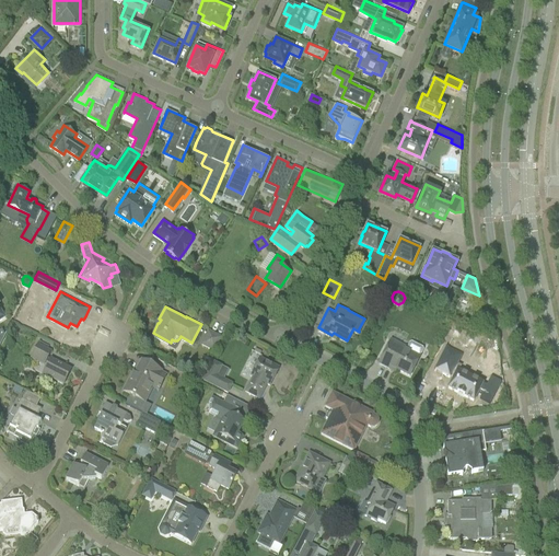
[(214,349),(222,335),(209,328),(201,343),(214,349)]
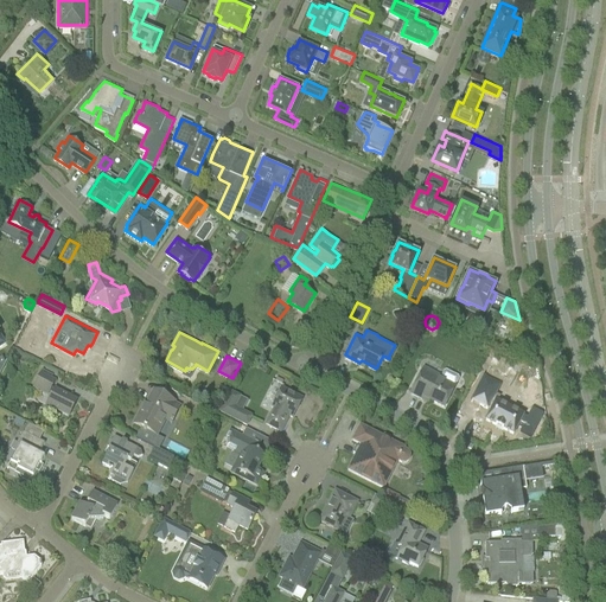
[(445,369),(444,373),(425,364),(412,390),(422,395),(423,392),(445,404),(455,382),(458,382),(460,377),(459,375),(447,369),(445,369)]
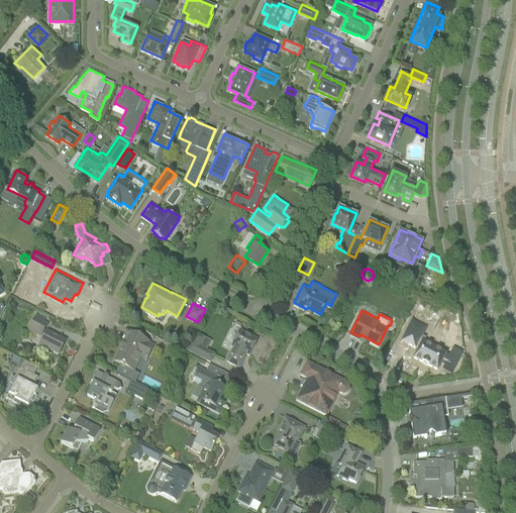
[(47,321),(38,316),(35,315),(28,327),(43,336),(38,345),(46,350),(48,346),(59,352),(66,338),(44,327),(47,321)]
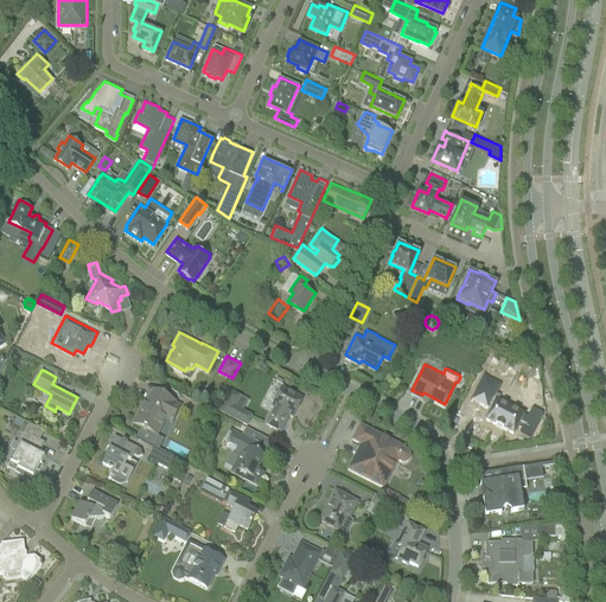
[(497,391),(502,380),(485,372),(472,397),(489,405),(489,404),(492,405),(486,416),(496,422),(496,423),(504,427),(504,426),(514,430),(524,411),(498,398),(501,394),(497,391)]
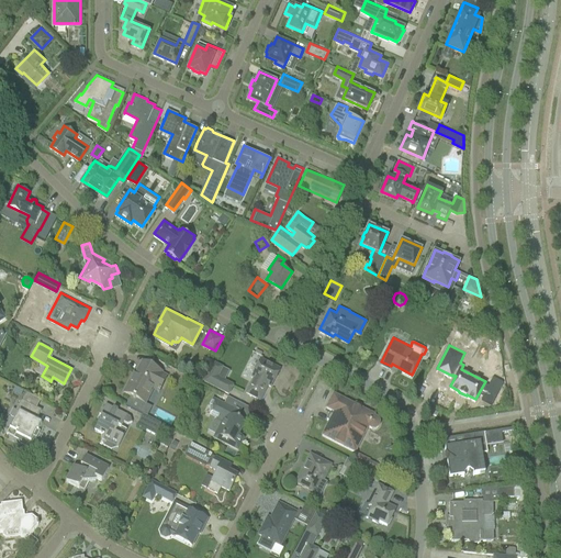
[(271,383),(280,366),(261,356),(253,374),(254,375),(246,389),(260,397),(268,382),(271,383)]
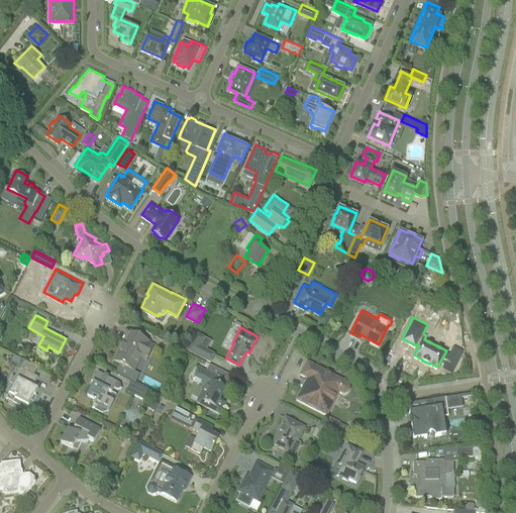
[(121,345),(115,358),(120,362),(116,370),(130,377),(135,369),(134,369),(141,353),(148,357),(156,344),(149,341),(150,339),(142,335),(132,330),(123,346),(121,345)]
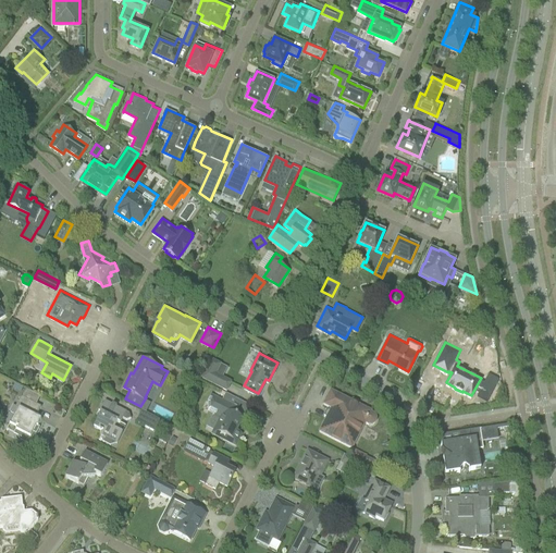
[(231,379),(215,371),(220,361),(212,357),(202,375),(226,388),(231,379)]
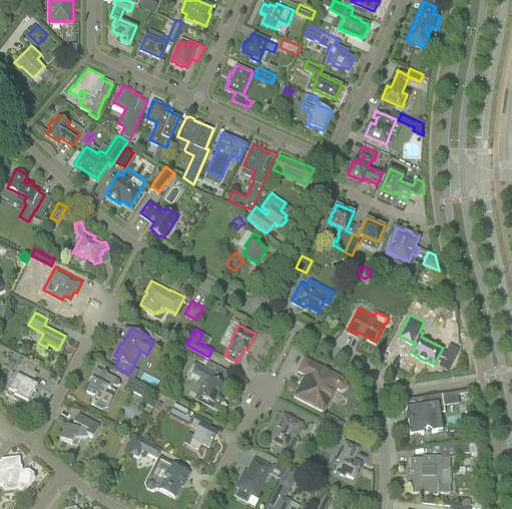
[(342,377),(343,376),(305,357),(299,370),(306,373),(295,395),(325,410),(337,387),(340,388),(341,388),(342,388),(343,388),(344,388),(345,387),(346,386),(347,385),(347,384),(347,383),(347,382),(347,381),(346,380),(346,379),(345,378),(342,377)]
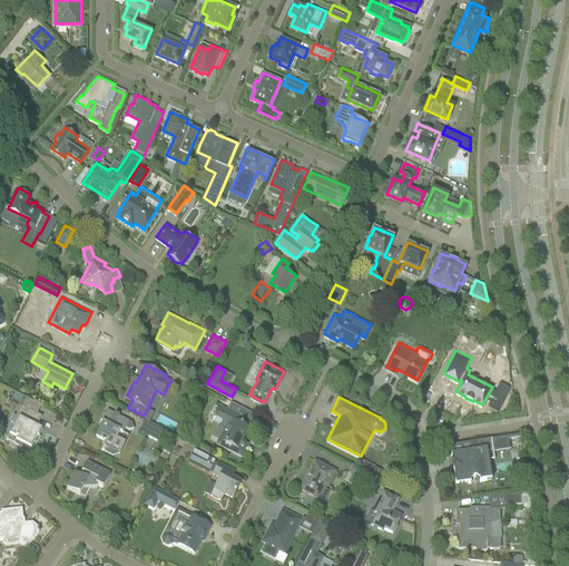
[(216,400),(213,408),(213,417),(221,421),(225,423),(218,437),(216,441),(232,449),(242,454),(248,441),(243,438),(249,426),(248,426),(242,422),(245,416),(235,410),(227,407),(216,400)]
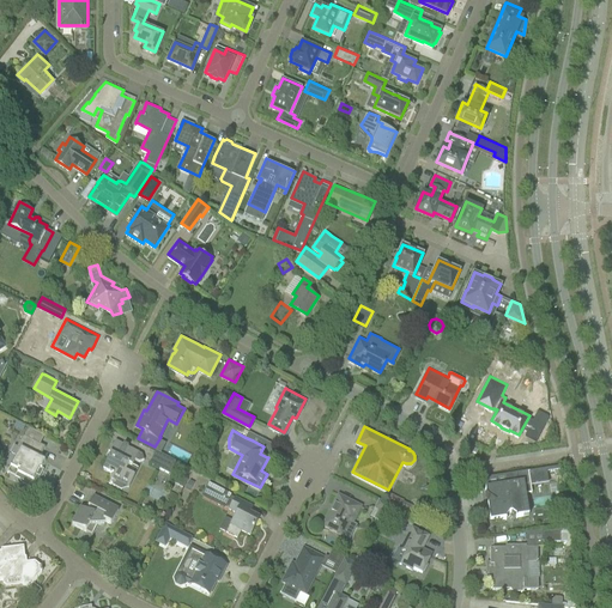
[(46,444),(41,442),(24,432),(18,444),(17,443),(13,444),(11,449),(12,451),(17,454),(11,463),(19,468),(16,474),(24,478),(23,480),(34,486),(41,474),(37,473),(41,466),(42,467),(46,458),(41,455),(46,444)]
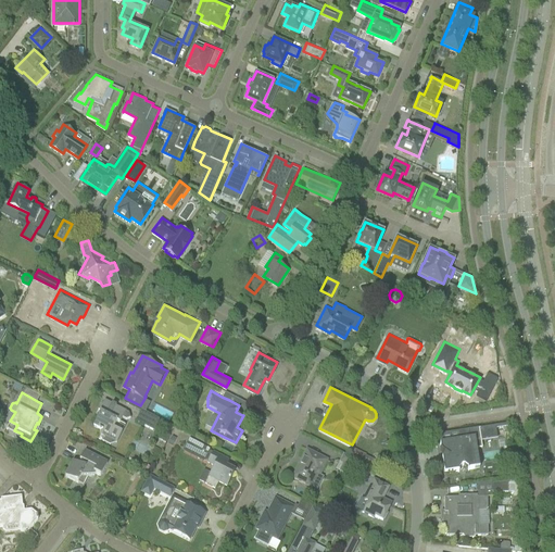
[(126,408),(126,409),(105,398),(99,410),(101,411),(95,423),(100,426),(103,438),(110,441),(116,439),(125,423),(121,419),(123,414),(126,416),(130,415),(129,410),(126,408)]
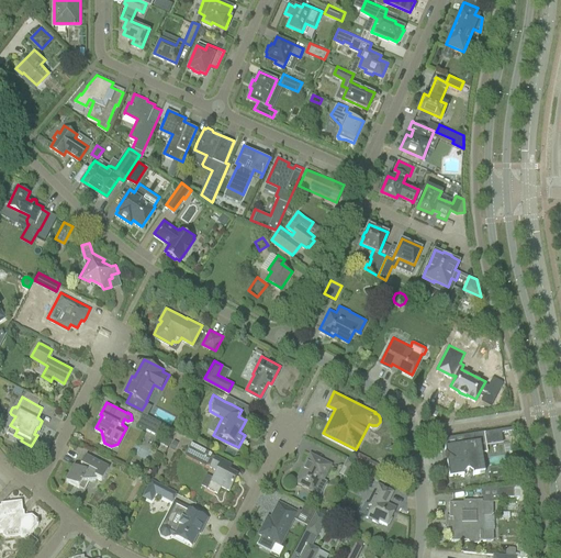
[(159,434),(166,423),(143,411),(137,423),(159,434)]
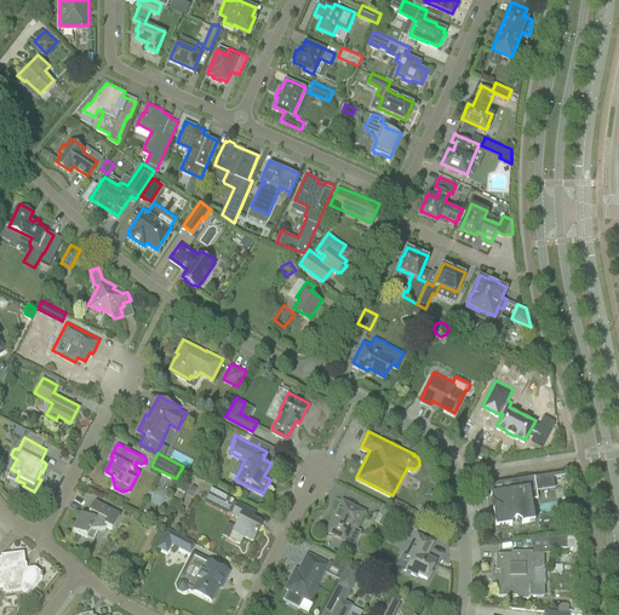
[(506,488),(491,490),(493,499),(497,503),(494,506),(497,524),(511,522),(513,522),(513,521),(516,516),(517,515),(522,518),(522,519),(529,518),(525,487),(536,484),(537,486),(554,483),(552,471),(505,478),(506,488)]
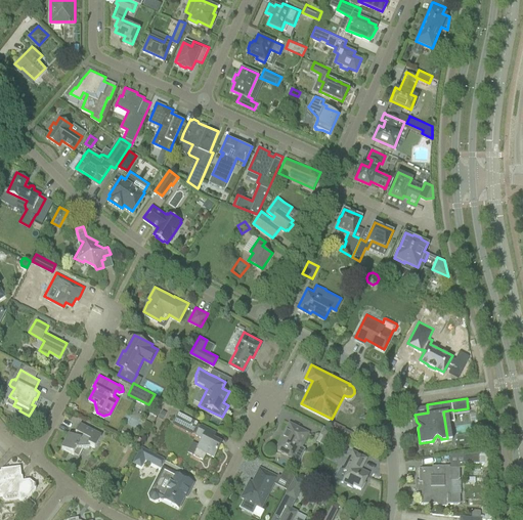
[(179,410),(173,423),(192,433),(193,430),(197,431),(195,432),(203,436),(194,452),(203,457),(204,456),(207,450),(214,455),(222,440),(214,436),(217,429),(201,422),(201,423),(199,422),(199,421),(179,410)]
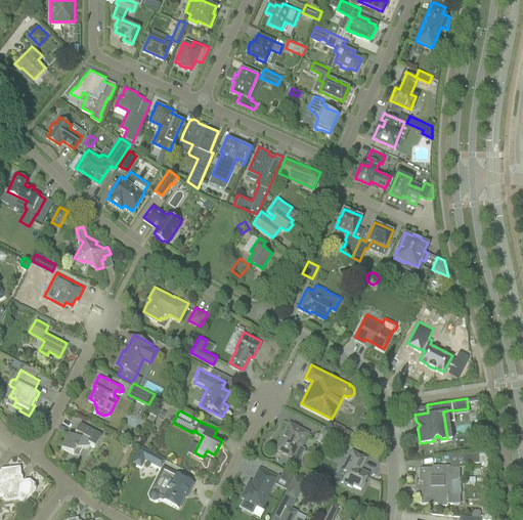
[(310,431),(299,425),(290,420),(276,446),(299,459),(305,446),(303,445),(310,431)]
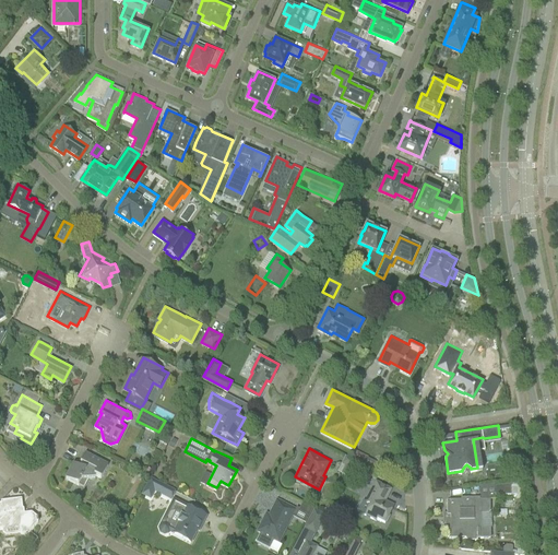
[(365,461),(368,455),(356,448),(353,456),(365,461)]
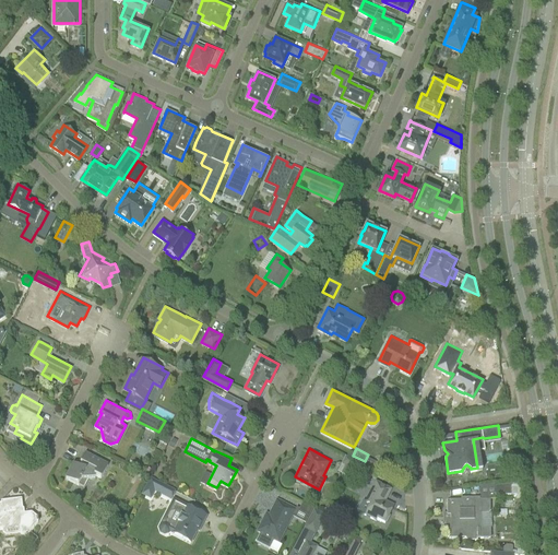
[(102,476),(108,462),(85,450),(79,463),(74,461),(67,475),(79,482),(83,476),(95,475),(96,473),(102,476)]
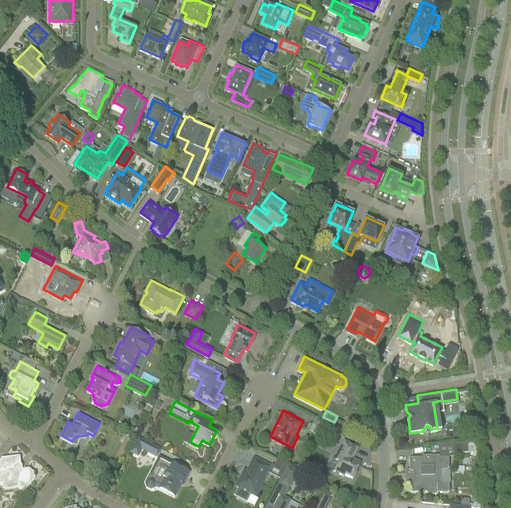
[(320,434),(327,420),(317,415),(310,429),(320,434)]
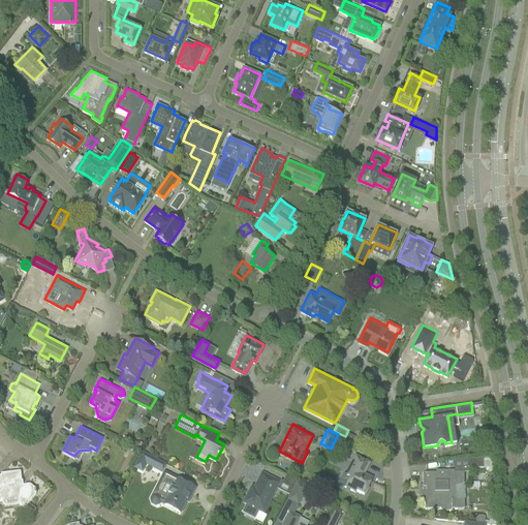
[(142,450),(137,458),(147,463),(161,470),(162,469),(166,462),(143,450),(142,450)]
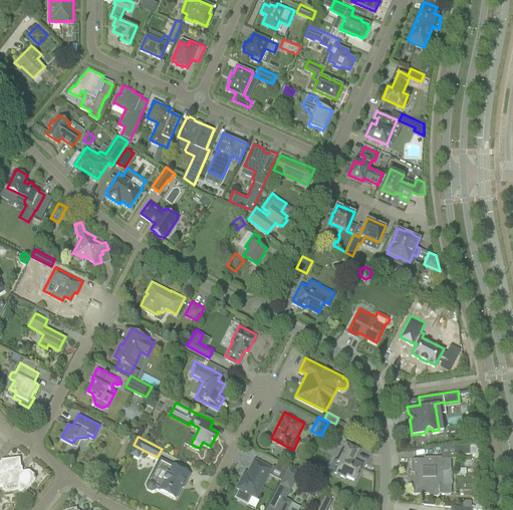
[(360,447),(351,443),(345,440),(335,459),(340,461),(335,470),(346,476),(347,474),(354,478),(362,462),(354,458),(360,447)]
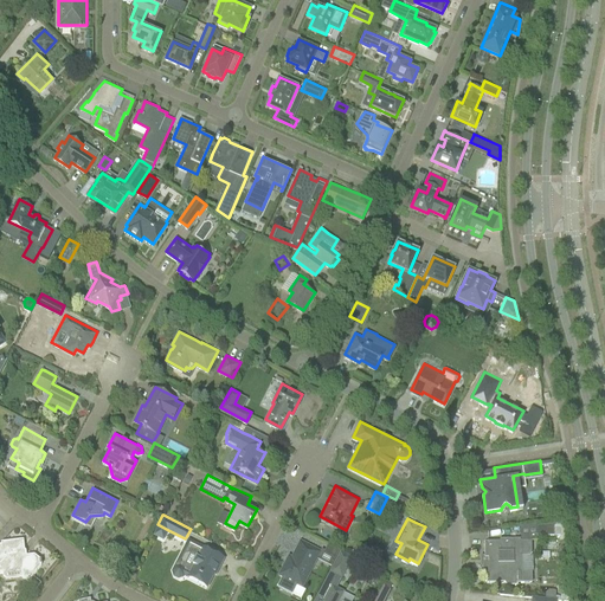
[(554,521),(553,521),(553,518),(538,521),(538,523),(536,523),(536,534),(554,534),(554,521)]
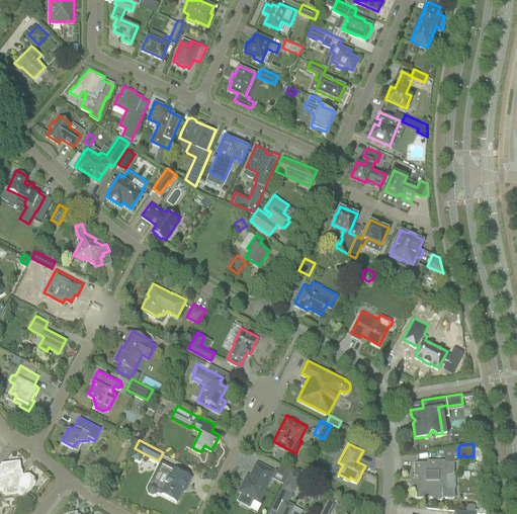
[(454,460),(445,460),(445,458),(427,458),(427,460),(415,460),(415,475),(418,475),(418,480),(415,480),(413,481),(413,488),(416,488),(417,496),(432,496),(434,498),(441,498),(442,496),(445,496),(445,497),(455,497),(454,487),(445,487),(445,473),(452,473),(454,470),(454,460)]
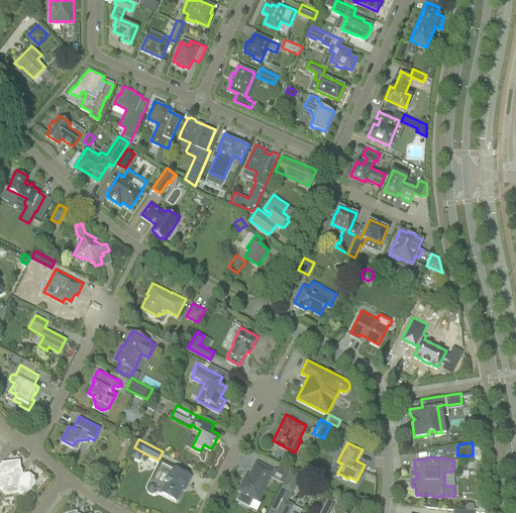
[(20,467),(21,467),(20,458),(1,460),(2,463),(0,463),(0,487),(19,485),(19,491),(24,494),(35,480),(35,476),(29,471),(21,472),(20,467)]
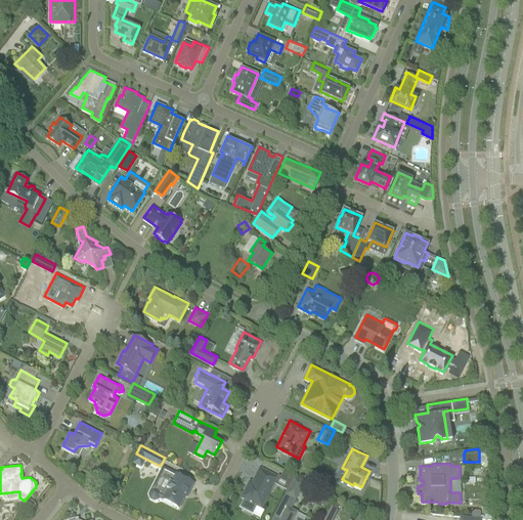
[(181,506),(193,481),(164,465),(159,474),(164,477),(158,488),(156,487),(151,488),(149,492),(150,496),(155,497),(159,496),(160,495),(181,506)]
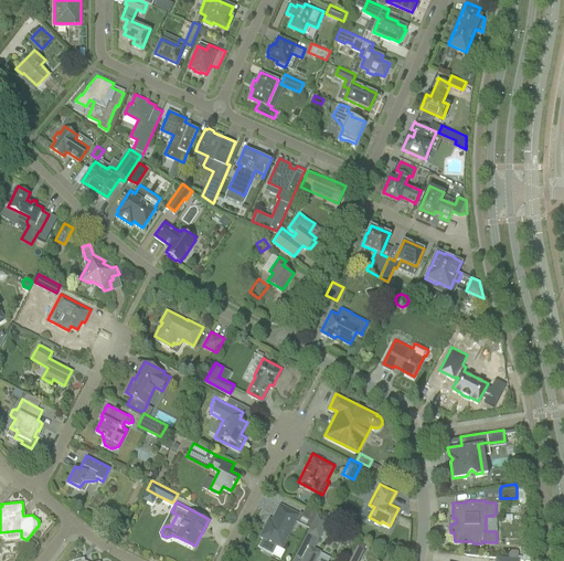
[(259,546),(259,544),(273,551),(277,542),(279,543),(289,525),(294,524),(300,511),(282,501),(270,522),(267,521),(261,535),(264,536),(258,546),(259,546)]
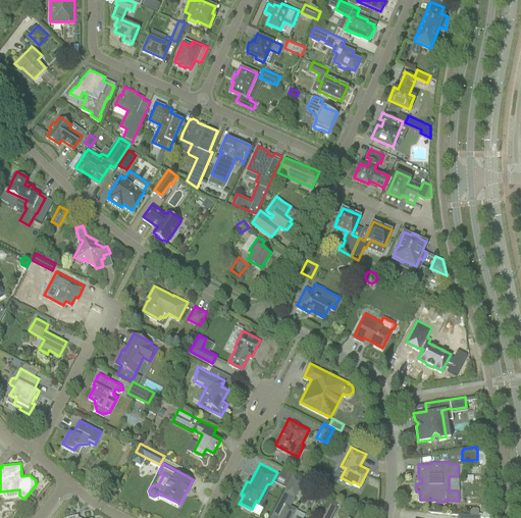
[(290,478),(293,471),(282,466),(282,467),(281,467),(279,471),(279,472),(277,476),(288,481),(290,478)]
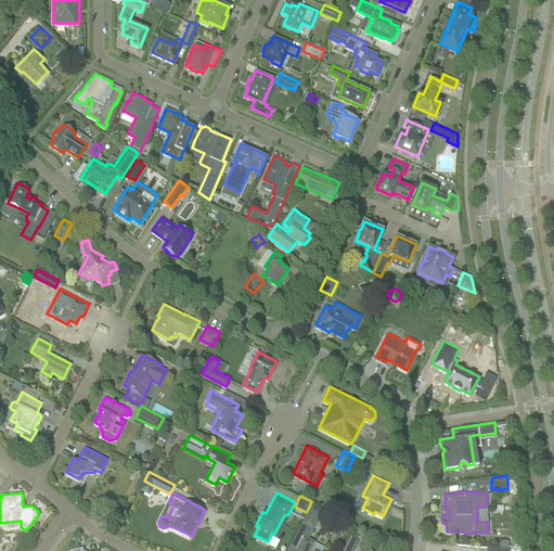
[(309,550),(316,539),(305,534),(296,550),(309,550)]
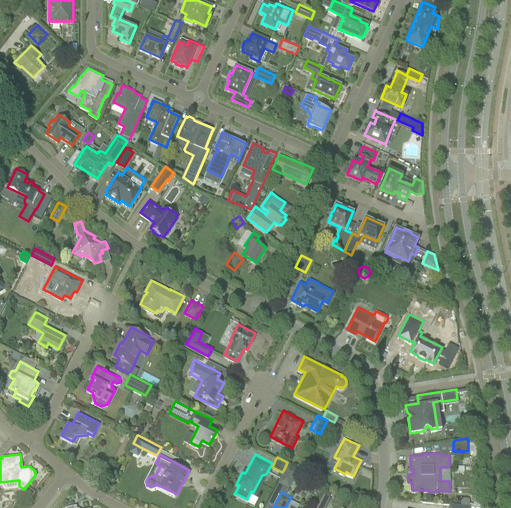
[(324,492),(319,502),(325,505),(331,495),(330,495),(324,492)]
